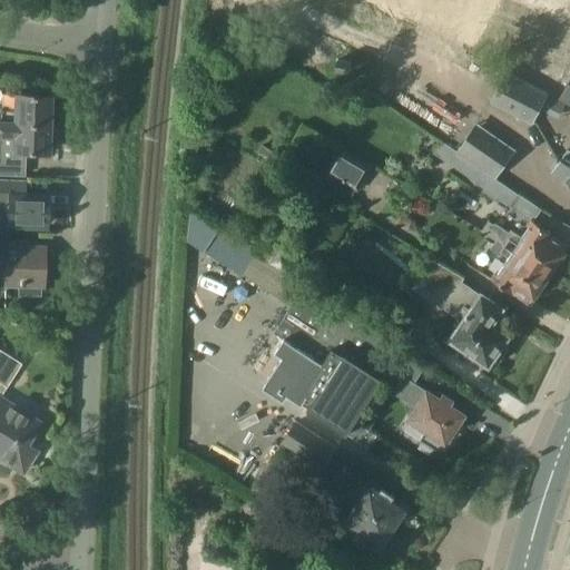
[(488,102),(530,125),(546,94),(504,71),(488,102)]
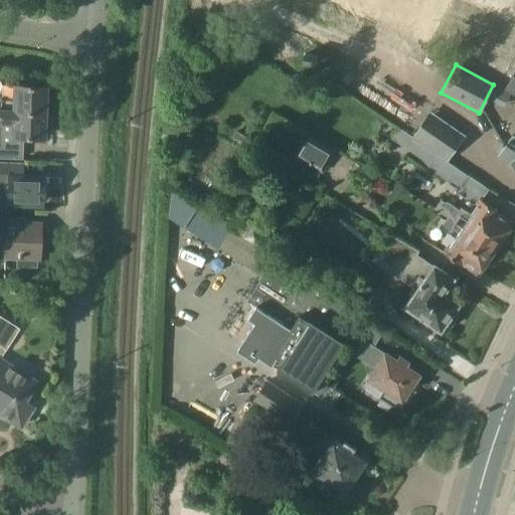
[(505,82),(514,88),(514,72),(511,70),(505,82)]
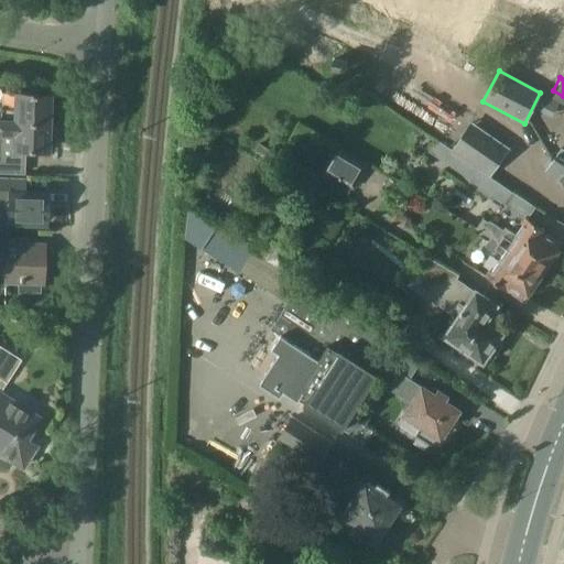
[(14,120),(47,122),(49,93),(15,91),(14,109),(1,108),(1,112),(1,120),(14,120)]
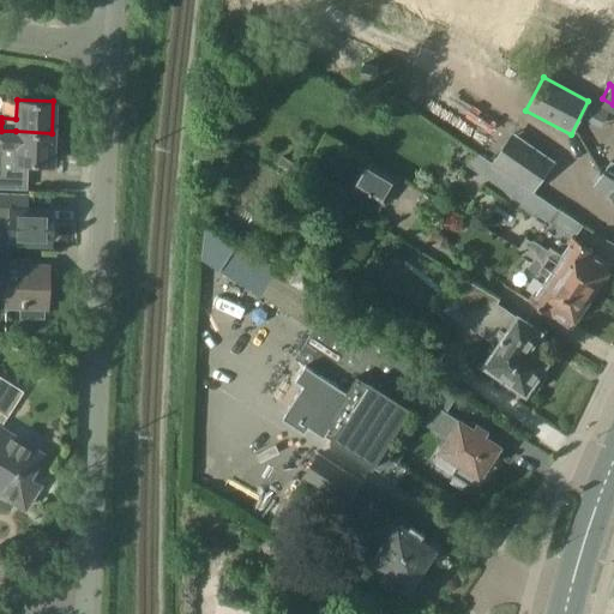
[(0,121),(0,187),(25,188),(25,162),(50,163),(52,133),(16,131),(1,131),(1,122),(0,121)]
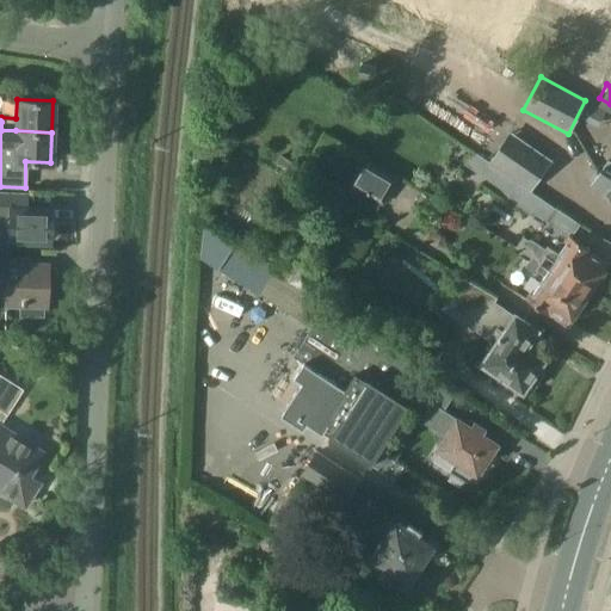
[(505,136),(487,161),(517,181),(530,191),(547,166),(505,136)]
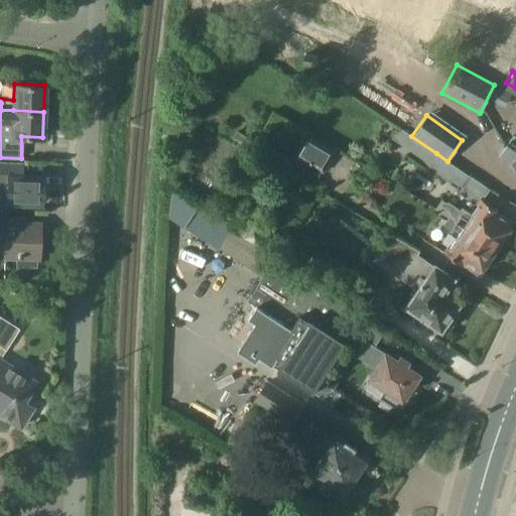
[(490,189),(469,175),(447,161),(436,153),(411,136),(400,128),(392,139),(428,164),(482,202),(471,217),(462,210),(461,212),(445,201),(444,202),(440,199),(435,206),(450,216),(496,248),(512,224),(497,214),(498,211),(483,200),(490,189)]
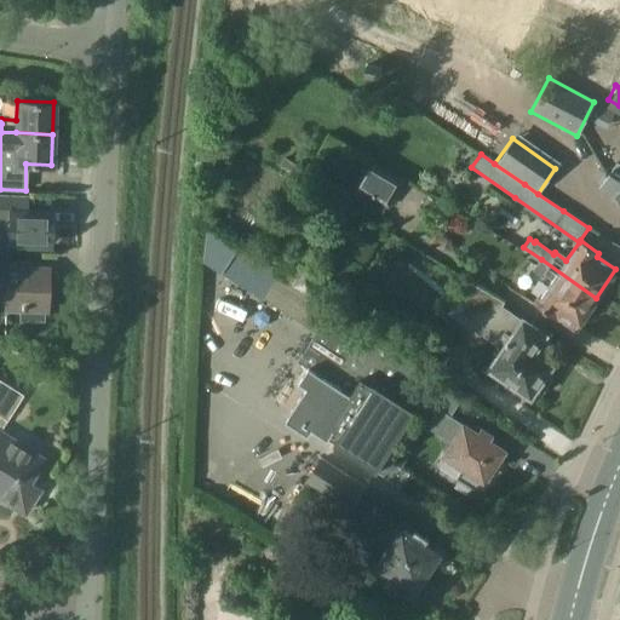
[(297,166),(282,158),(277,165),(292,174),(297,166)]
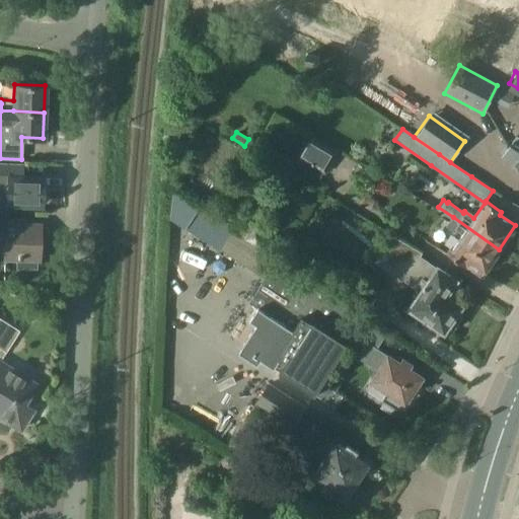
[(324,170),(337,151),(312,136),(300,156),(324,170)]
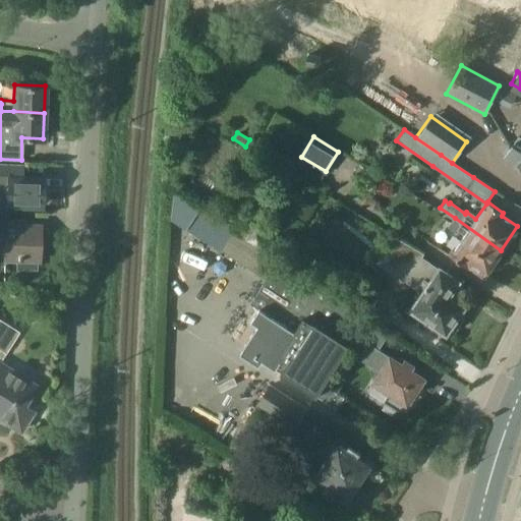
[(520,138),(517,136),(504,156),(509,159),(520,167),(520,138)]
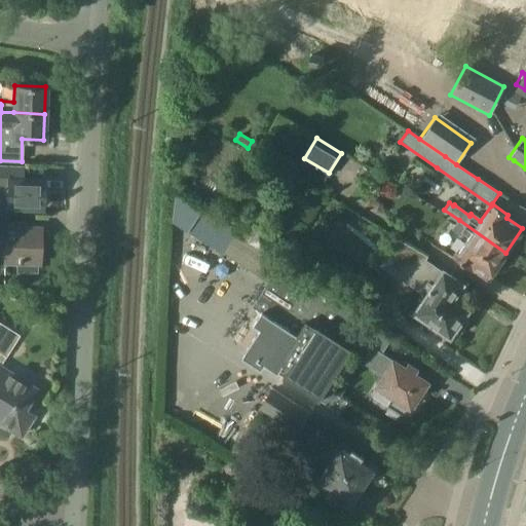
[(0,186),(0,190),(0,208),(23,209),(23,205),(40,205),(41,202),(44,202),(44,191),(41,191),(41,179),(23,178),(23,164),(0,163),(0,186)]
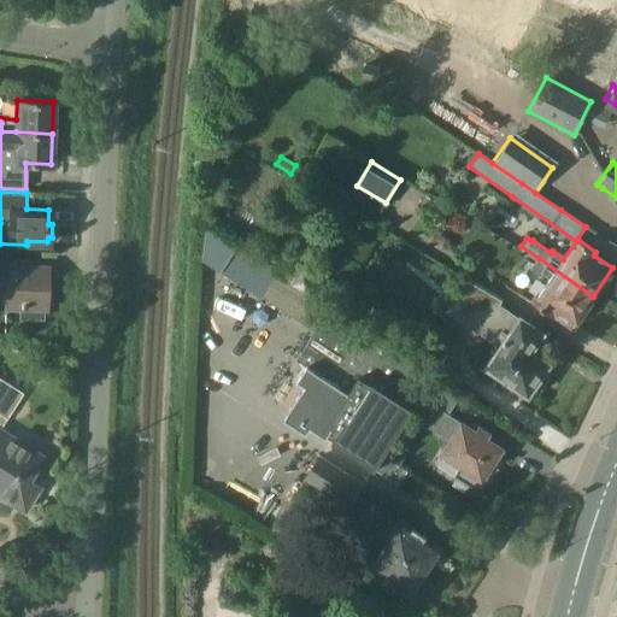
[(35,266),(35,252),(0,250),(0,299),(5,299),(5,306),(19,306),(18,317),(41,318),(41,307),(46,307),(47,268),(35,266)]
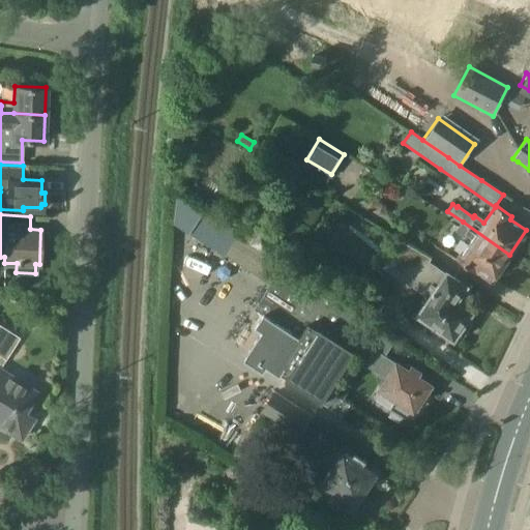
[(492,280),(509,255),(463,222),(458,229),(465,234),(472,239),(460,258),(492,280)]
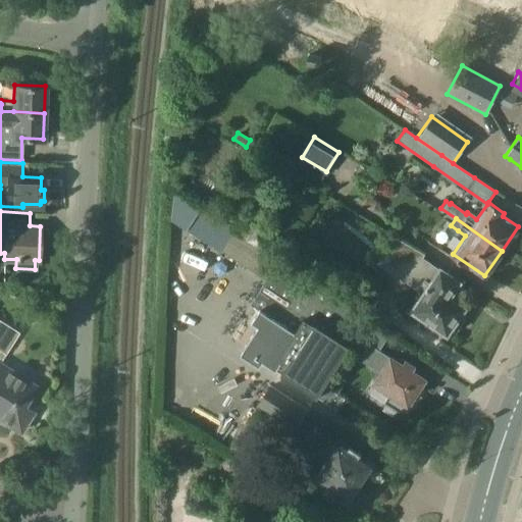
[(424,295),(414,310),(448,332),(449,330),(452,332),(458,331),(466,319),(465,313),(462,311),(463,310),(448,300),(458,283),(440,271),(441,270),(422,257),(424,254),(395,236),(376,263),(405,282),(406,282),(424,295)]
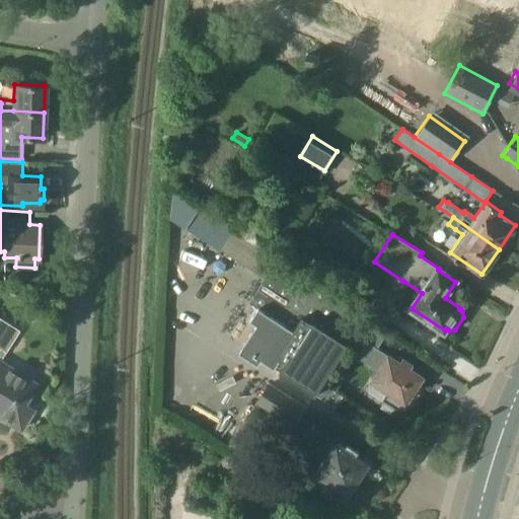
[(298,276),(294,282),(272,268),(248,303),(257,308),(249,320),(256,324),(242,347),(274,367),(336,406),(343,395),(323,382),(353,336),(365,344),(357,357),(379,372),(373,381),(391,392),(384,402),(396,411),(403,400),(405,402),(422,378),(410,370),(414,365),(399,356),(396,361),(376,348),(385,332),(363,318),(328,295),(298,276)]
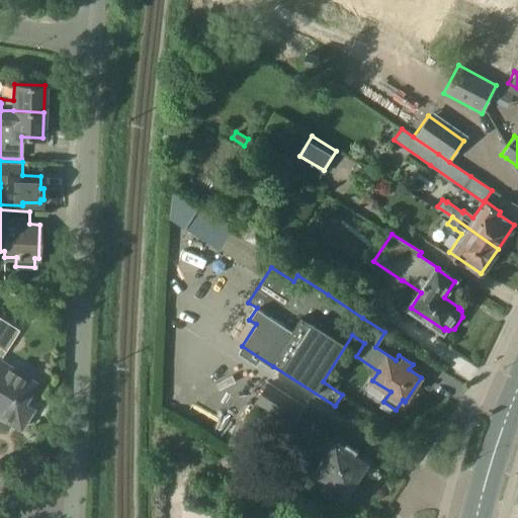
[(0,348),(5,351),(18,330),(0,318),(0,348)]
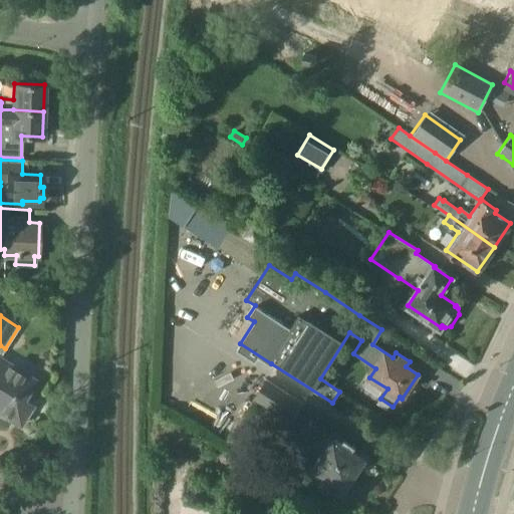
[(18,381),(23,374),(0,359),(0,413),(19,426),(33,405),(27,402),(34,391),(18,381)]
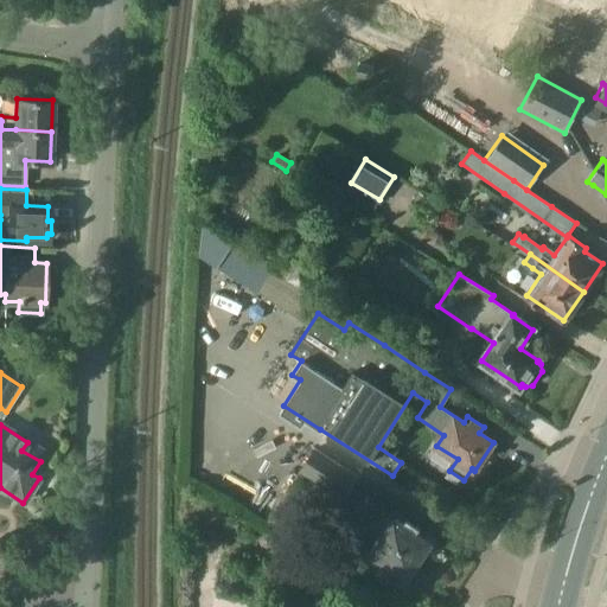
[(300,472),(344,499),(357,477),(314,449),(300,472)]
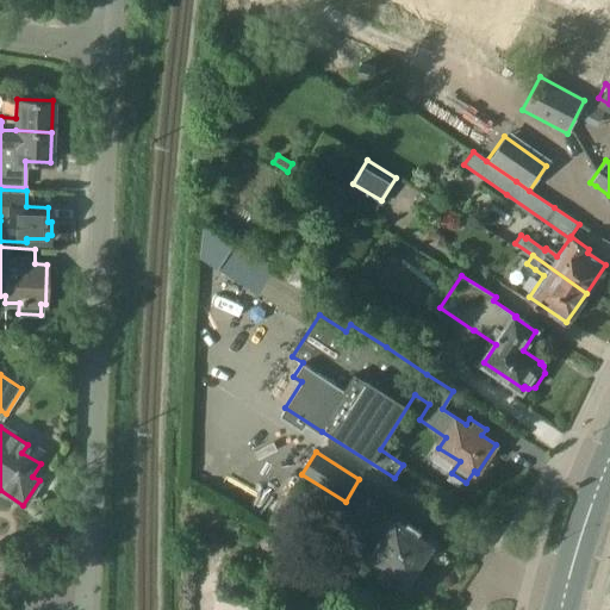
[(406,577),(410,578),(430,546),(416,536),(419,530),(408,522),(405,526),(397,521),(374,556),(393,568),(385,579),(399,589),(406,577)]
